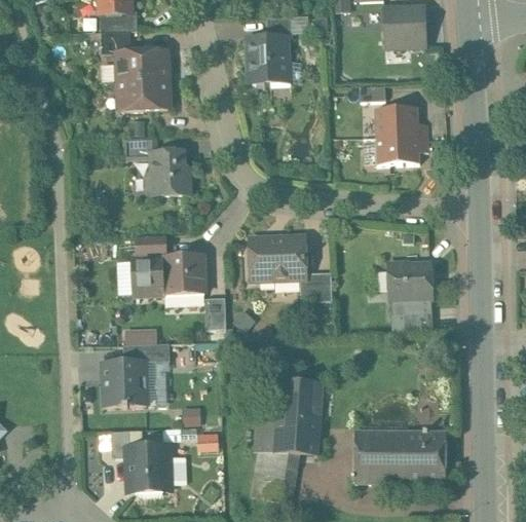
[(99,0),(100,13),(130,12),(129,0),(99,0)]
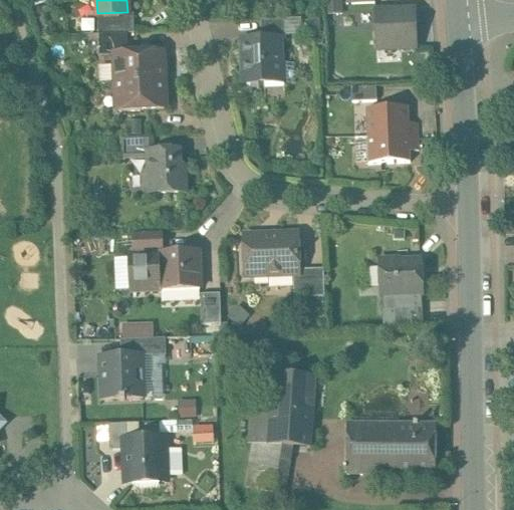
[(374,8),(375,34),(376,44),(400,43),(401,45),(415,45),(414,6),(374,8)]
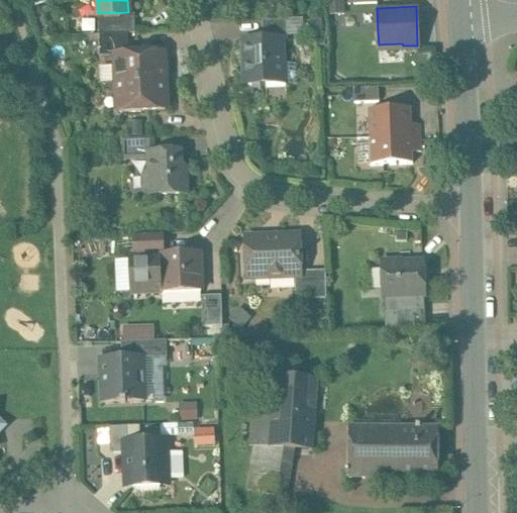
[(98,31),(130,30),(131,30),(134,30),(133,11),(128,11),(128,12),(126,12),(98,13),(98,31)]
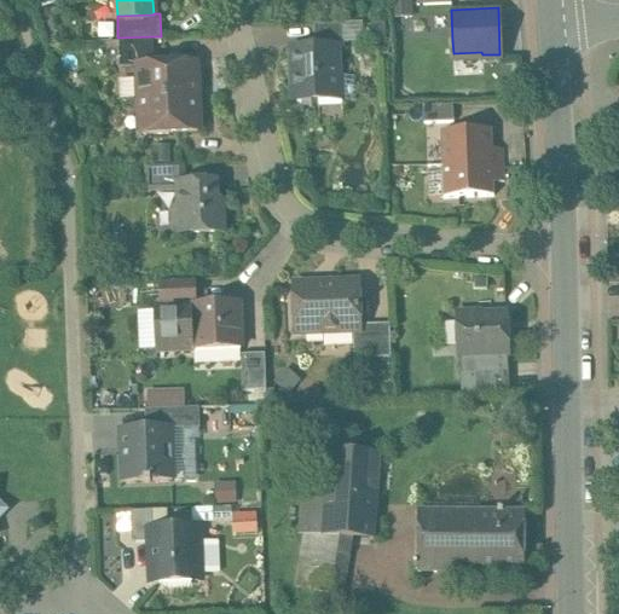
[(342,19),(335,19),(313,21),(314,44),(336,44),(336,45),(343,44),(343,42),(342,19)]
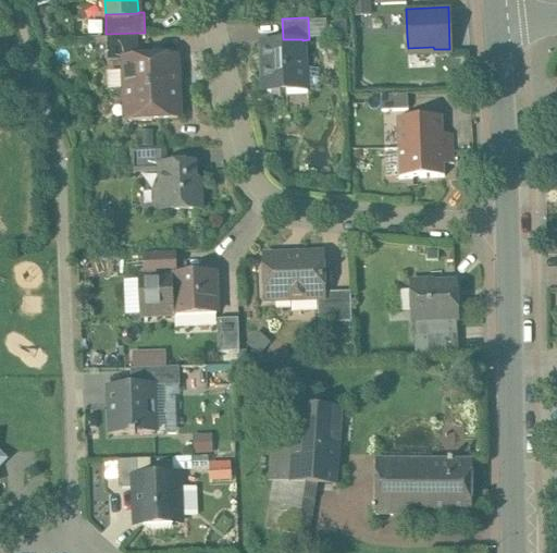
[(138,54),(137,45),(137,33),(107,34),(108,57),(124,57),(124,56),(138,54)]
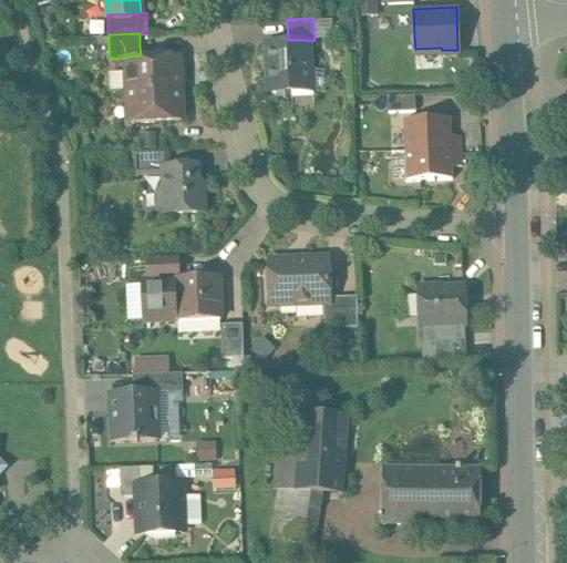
[(309,86),(308,53),(307,40),(267,41),(269,89),(270,89),(276,94),(285,94),(290,88),(309,86)]
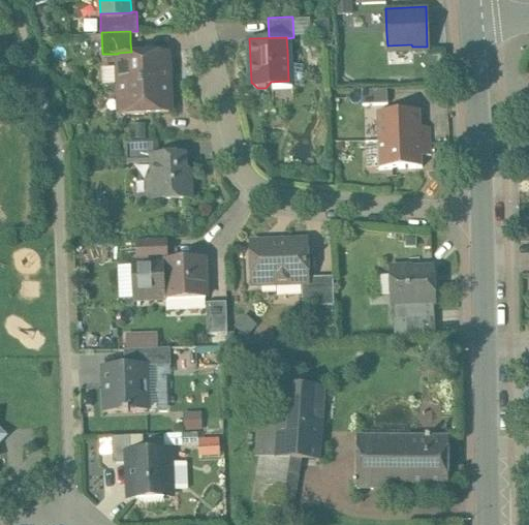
[(118,53),(119,82),(167,80),(166,51),(118,53)]
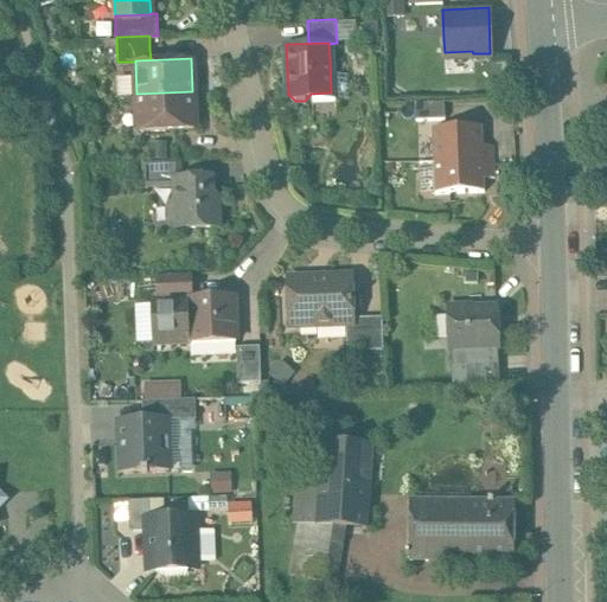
[(195,125),(192,91),(136,94),(138,126),(183,125),(195,125)]
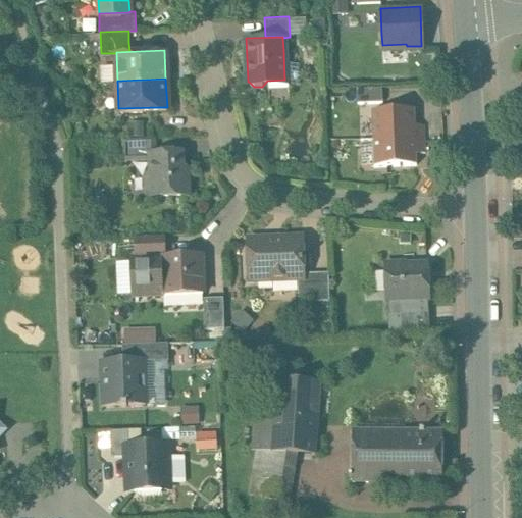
[(381,100),(381,97),(381,86),(357,87),(358,100),(381,100)]
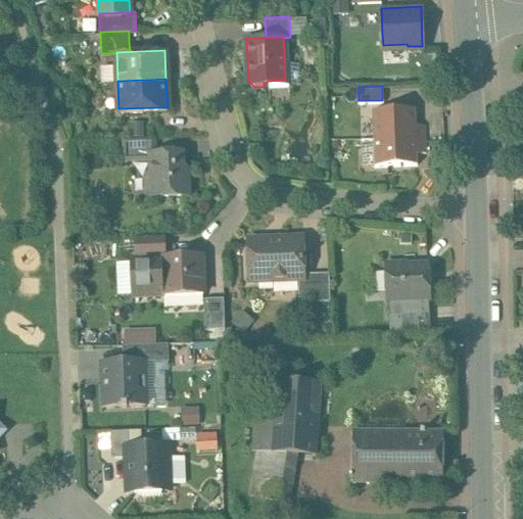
[(361,111),(361,123),(361,124),(362,136),(374,136),(376,136),(416,135),(415,106),(373,107),(373,110),(361,111)]
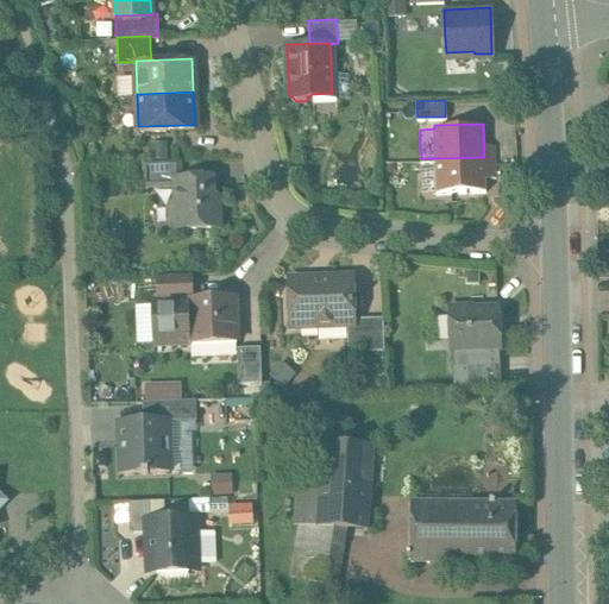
[(495,156),(495,152),(494,143),(484,143),(484,157),(495,156)]
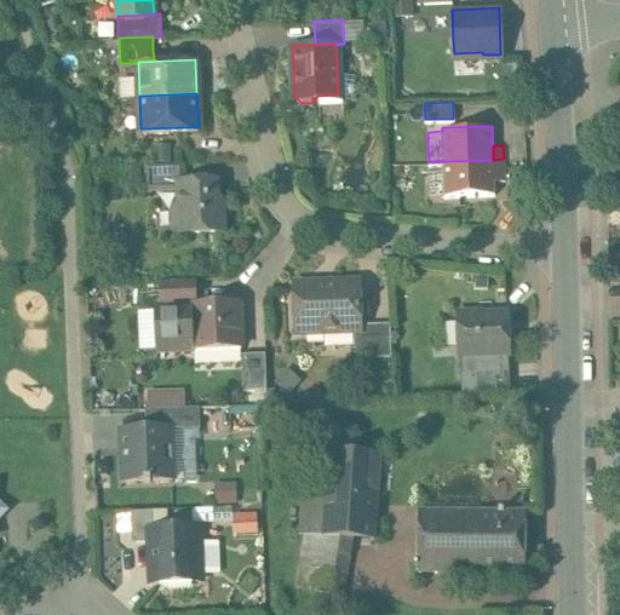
[(145,188),(158,188),(178,187),(177,179),(183,179),(182,160),(145,162),(145,188)]
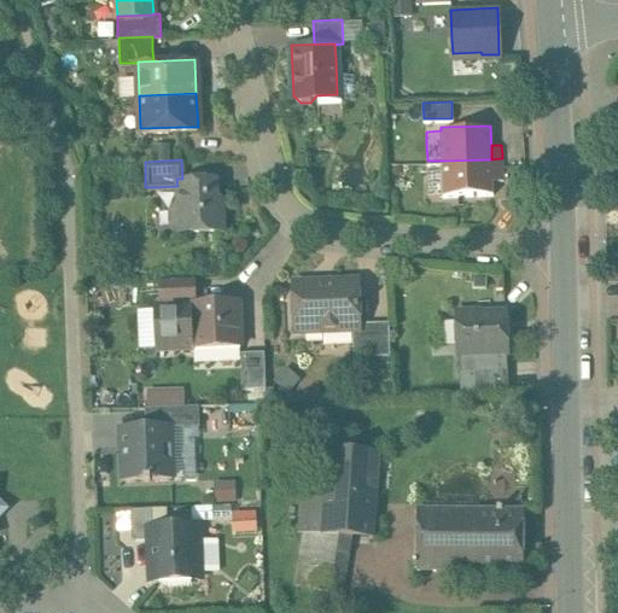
[(491,159),(466,161),(442,162),(443,193),(493,191),(491,159)]
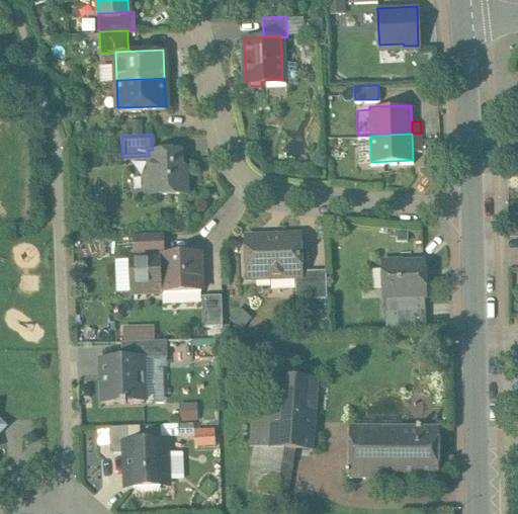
[(421,134),(412,134),(412,149),(421,149),(421,134)]
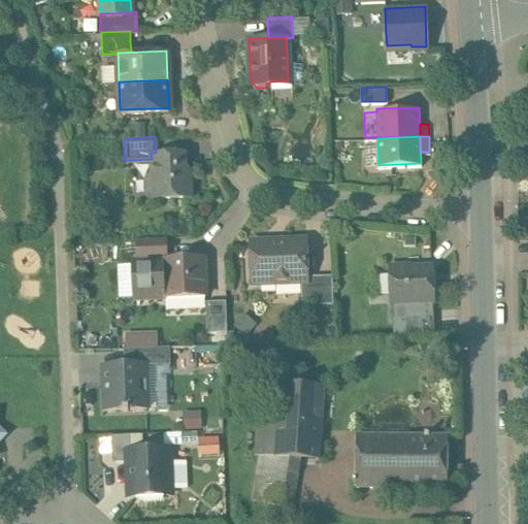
[(189,171),(189,169),(188,169),(184,165),(184,152),(152,153),(152,173),(147,178),(147,182),(147,189),(153,193),(153,196),(190,194),(189,171)]
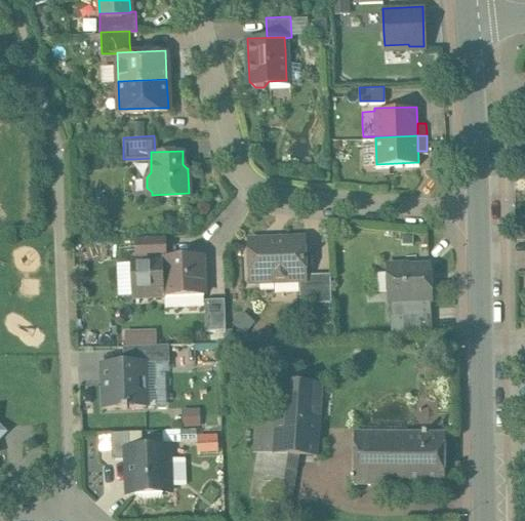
[(165,255),(165,241),(164,235),(136,236),(136,257),(162,256),(162,255),(165,255)]
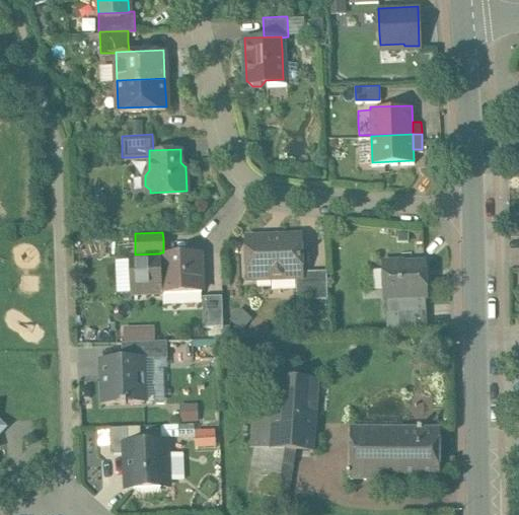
[(302,274),(301,245),(301,244),(300,233),(245,236),(246,276),(302,274)]
